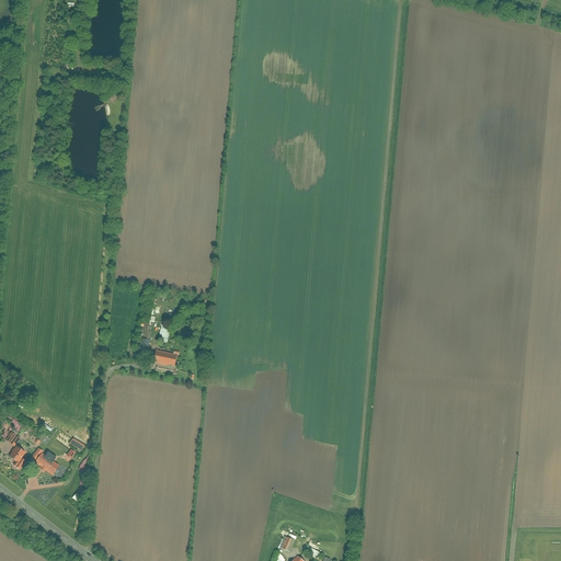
[(109,100),(113,104),(123,95),(118,90),(109,100)]
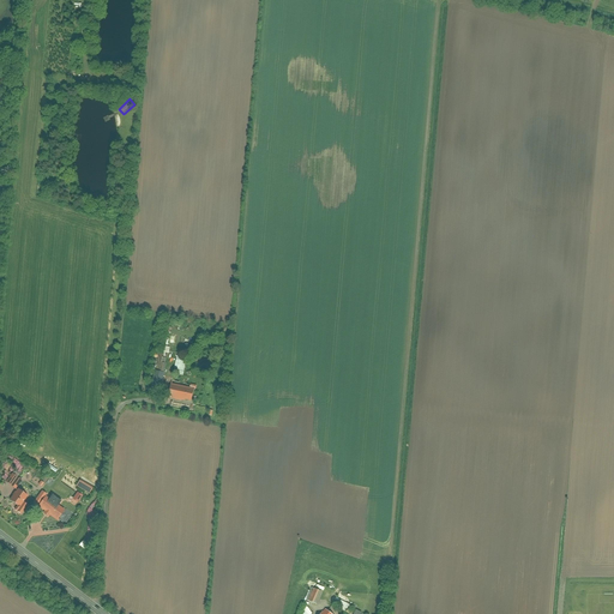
[(185,373),(187,357),(180,356),(179,366),(176,366),(175,372),(185,373)]
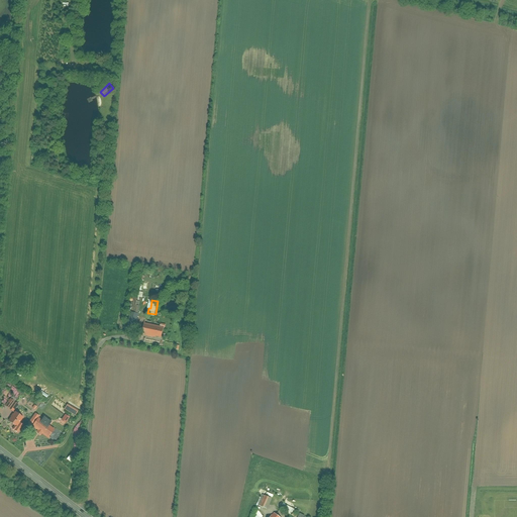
[(138,304),(131,303),(128,324),(134,325),(138,304)]
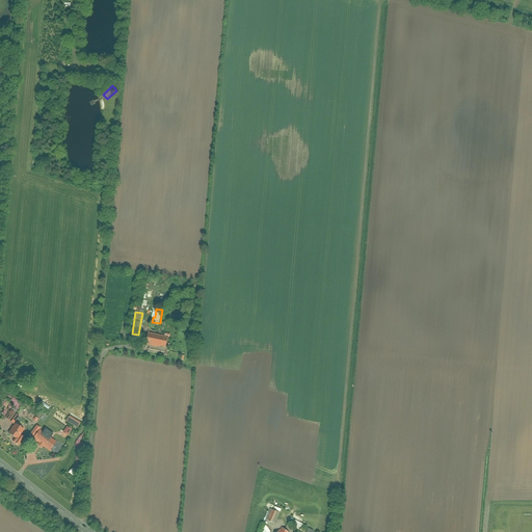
[(156,331),(148,329),(144,344),(164,348),(166,336),(155,334),(156,331)]
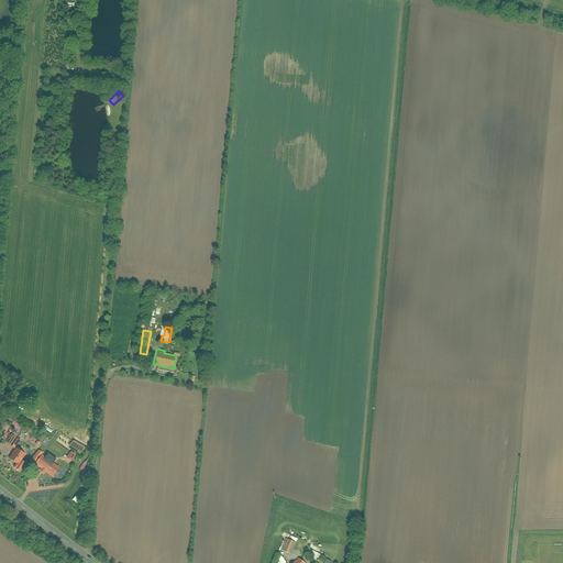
[(3,443),(11,448),(15,440),(9,435),(3,443)]
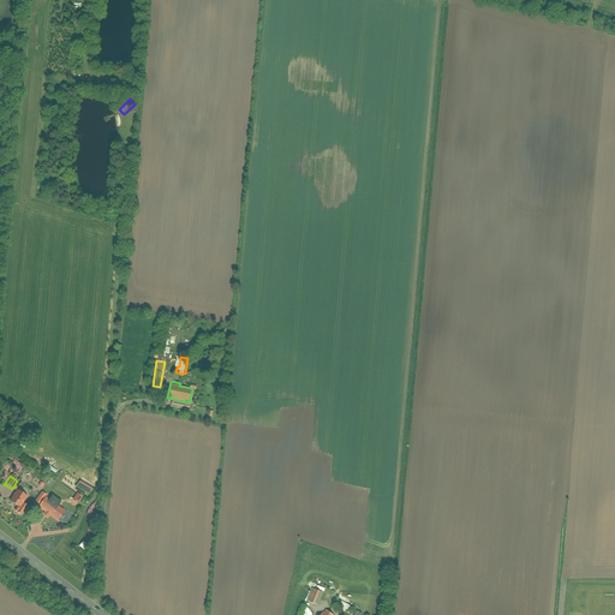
[(17,513),(21,507),(27,499),(17,491),(10,501),(13,503),(11,508),(17,513)]
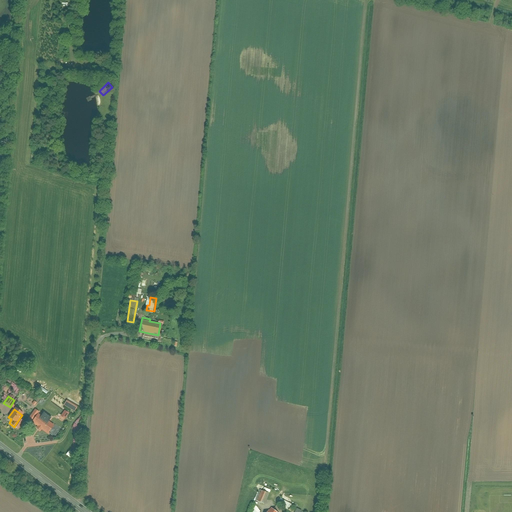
[(32,423),(33,421),(48,433),(53,427),(38,415),(35,412),(36,411),(33,409),(26,418),(32,423)]
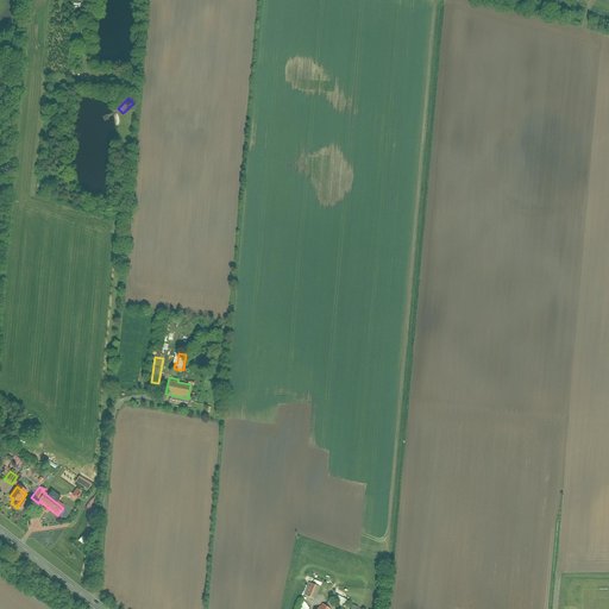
[(80,535),(76,540),(83,545),(87,540),(80,535)]
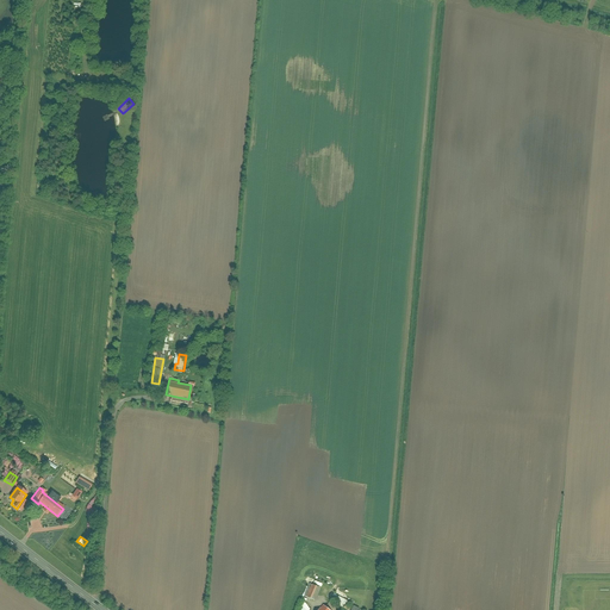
[(318,587),(309,583),(303,595),(312,599),(318,587)]
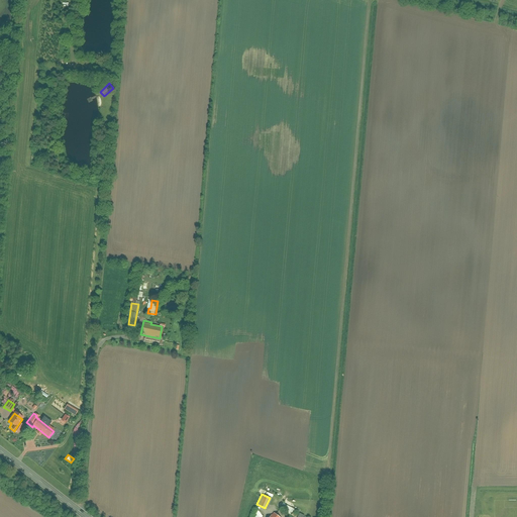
[(285,504),(282,509),(293,515),(296,510),(285,504)]
